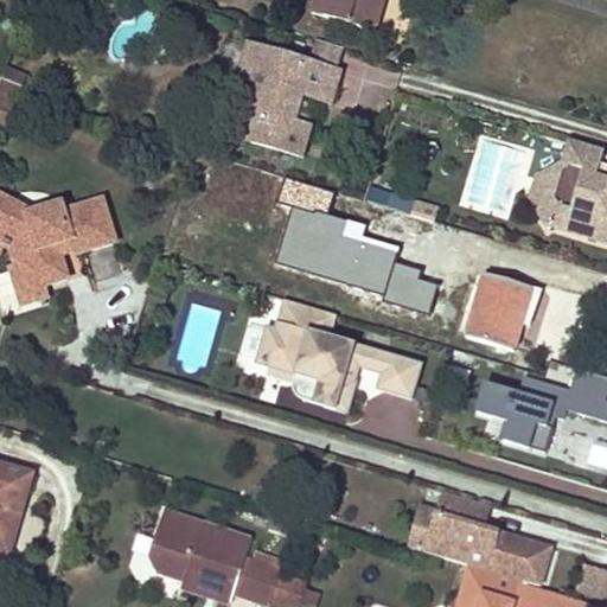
[(315,0),(311,14),(374,33),(383,0),(315,0)]
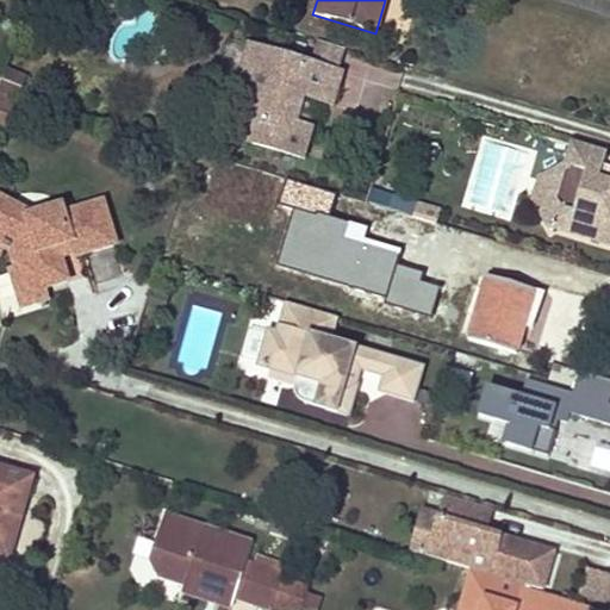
[(251,43),(237,88),(256,93),(263,66),(256,63),(261,45),(251,43)]
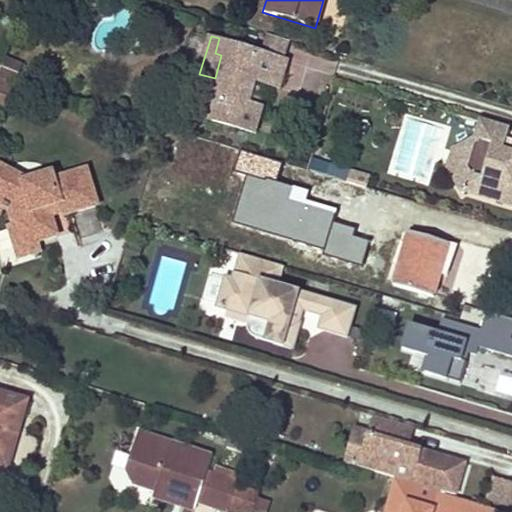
[(273,36),(267,53),(289,60),(295,42),(273,36)]
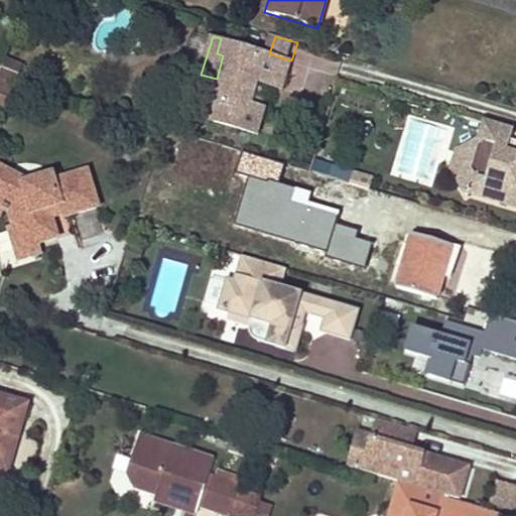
[(269,53),(221,38),(217,53),(223,55),(217,79),(210,101),(220,105),(215,121),(260,135),(267,109),(263,107),(254,104),(261,83),(270,85),(281,89),(291,60),(269,53)]
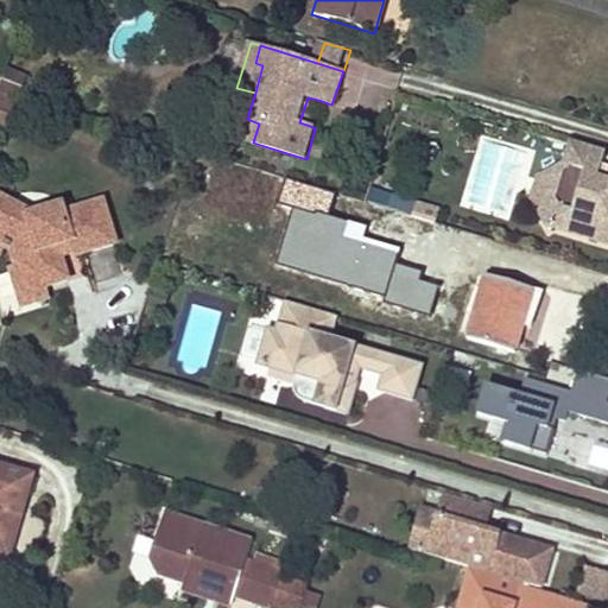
[(0,127),(12,130),(20,73),(1,70),(0,80),(0,127)]
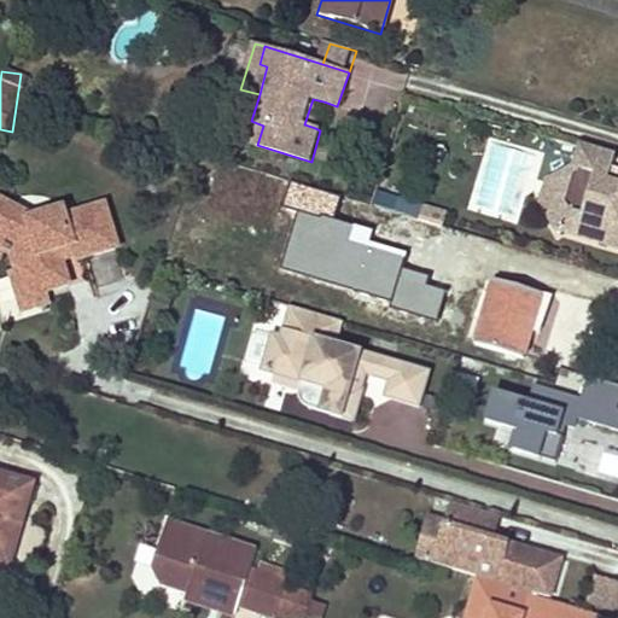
[(324,101),(313,99),(304,124),(315,128),(324,101)]
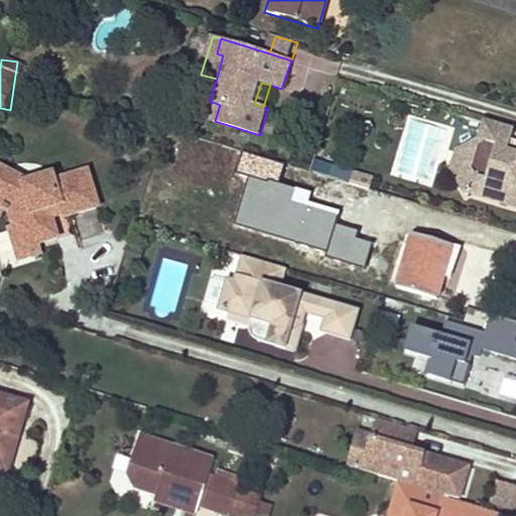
[(220,105),(210,101),(205,118),(215,121),(220,105)]
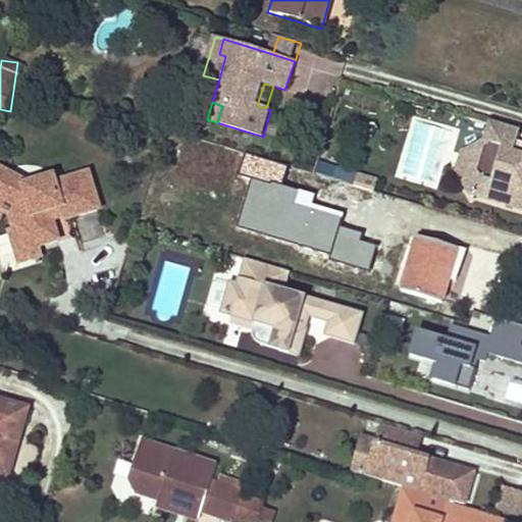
[(521,153),(514,151),(517,140),(520,131),(492,122),(486,142),(473,188),(467,192),(470,197),(475,194),(521,207),(521,153)]
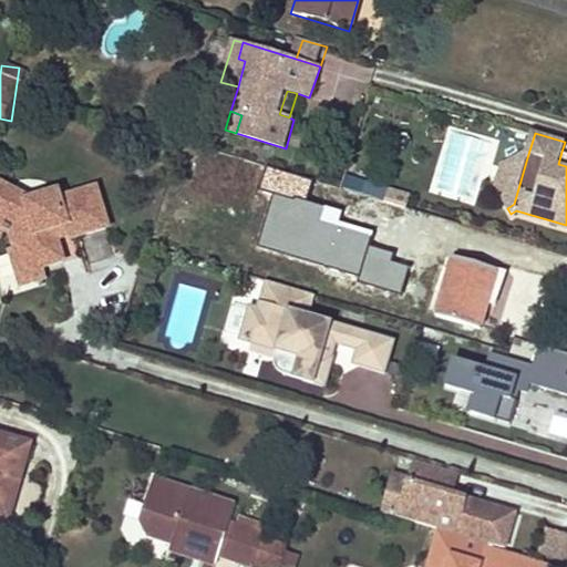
[(504,165),(498,185),(507,208),(514,204),(528,154),(504,165)]
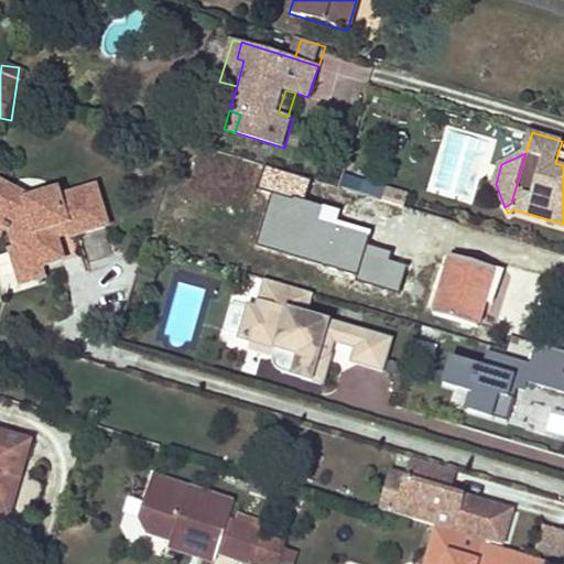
[(272,192),(256,246),(357,275),(356,280),(399,292),(407,264),(389,259),(391,251),(366,243),(370,229),(337,219),(340,209),(322,204),(322,205),(303,199),(310,179),(266,166),(259,188),(272,192)]
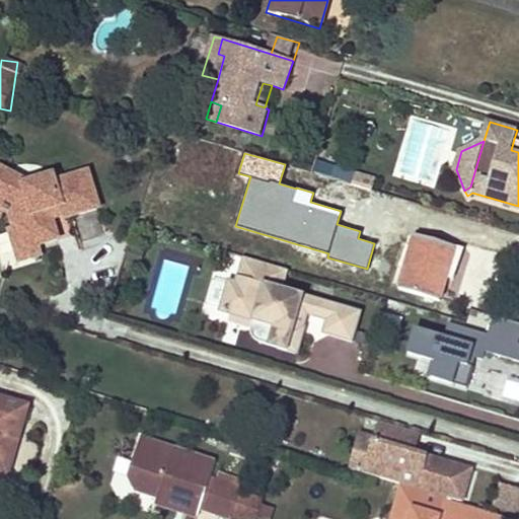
[(318,162),(314,173),(373,190),(375,178),(318,162)]
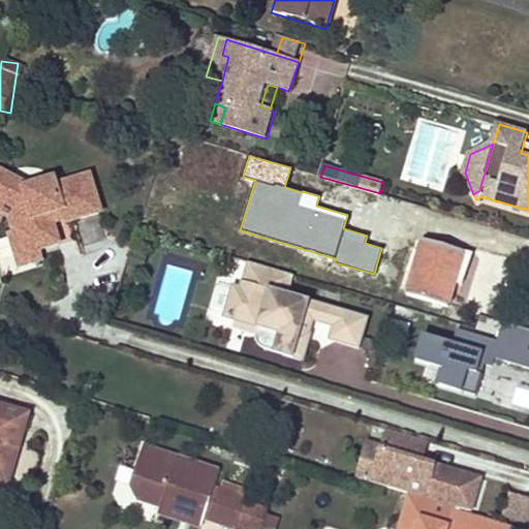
[(31,185),(0,168),(0,209),(4,212),(10,215),(16,231),(10,235),(17,256),(40,249),(61,243),(55,224),(67,219),(68,224),(101,212),(91,175),(57,184),(56,178),(31,185)]
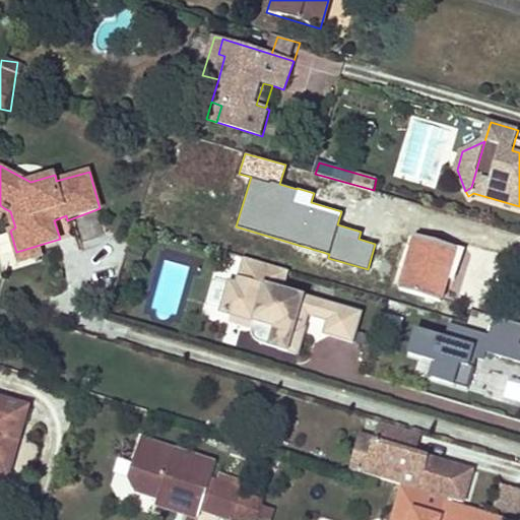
[(402,283),(423,289),(444,296),(459,242),(419,230),(402,283)]
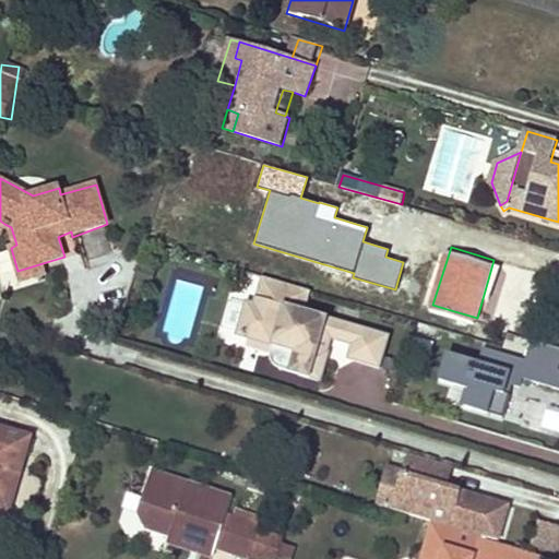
[(21,282),(47,274),(43,263),(18,271),(21,282)]
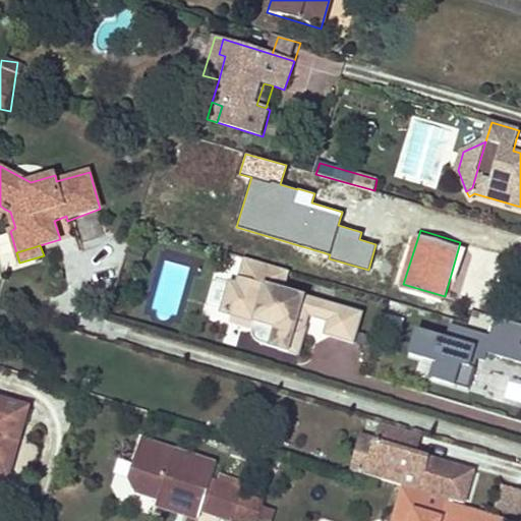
[(299,355),(307,330),(298,327),(302,314),(330,323),(335,305),(284,290),(289,271),(245,257),(238,284),(231,281),(221,312),(267,326),(261,344),(299,355)]
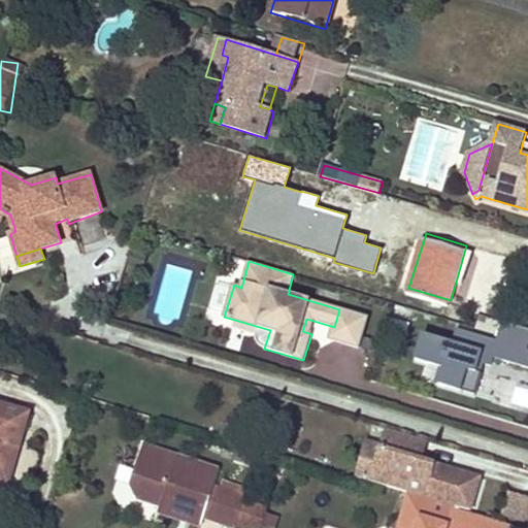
[(368,319),(339,309),(334,327),(330,339),(359,348),(368,319)]
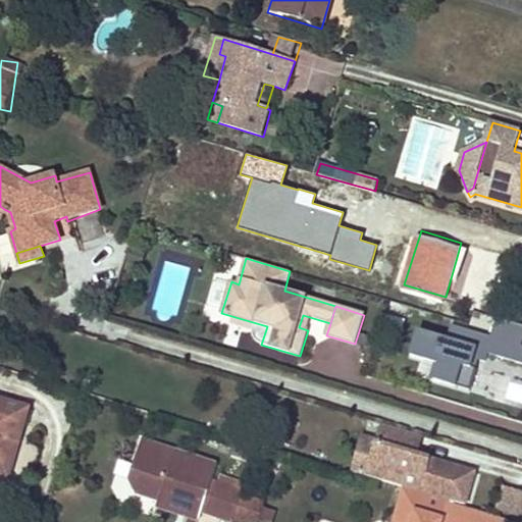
[(418,328),(411,355),(432,361),(428,375),(470,387),(477,361),(485,363),(488,354),(521,364),(521,345),(521,340),(521,325),(497,318),(490,336),(450,324),(446,336),(418,328)]
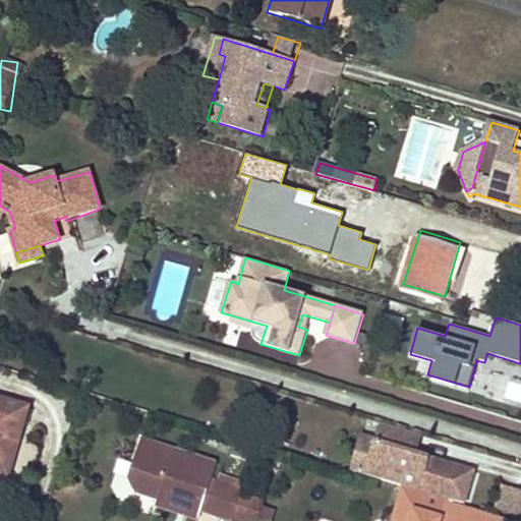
[(29,409),(0,399),(0,467),(9,470),(29,409)]
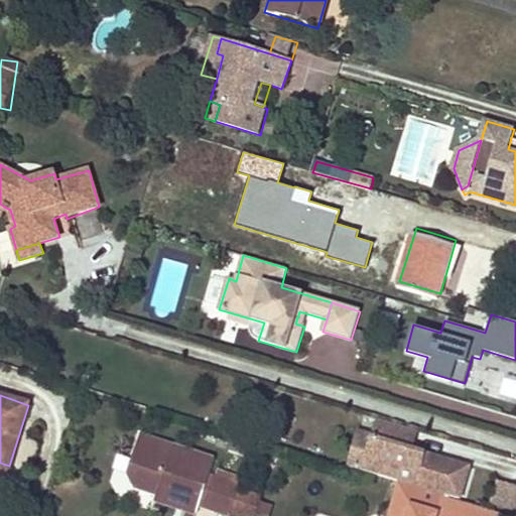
[(381,422),(365,471),(460,499),(468,474),(434,464),(429,455),(412,448),(417,432),(418,430),(382,419),(381,422)]
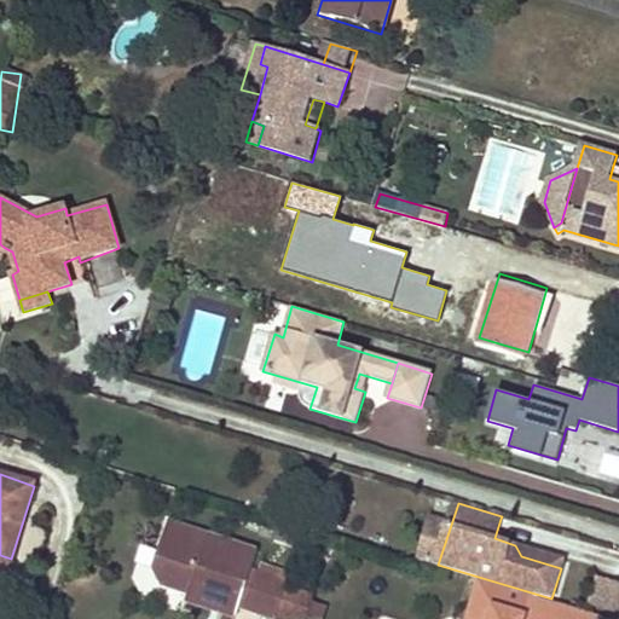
[(149,513),(137,549),(157,590),(187,600),(190,593),(215,601),(218,594),(239,601),(239,605),(276,617),(276,614),(285,588),(287,582),(250,570),(258,549),(149,513)]
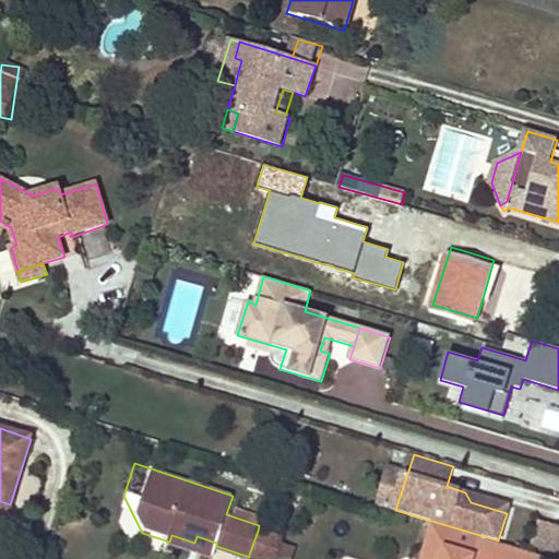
[(507,513),(509,506),(465,492),(471,502),(507,513)]
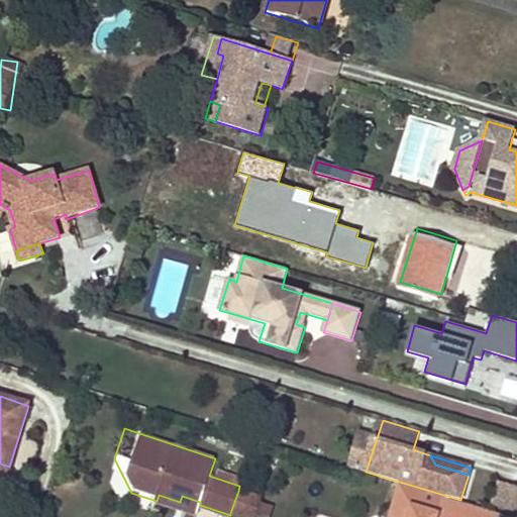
[(516,488),(505,483),(496,505),(516,512),(516,488)]
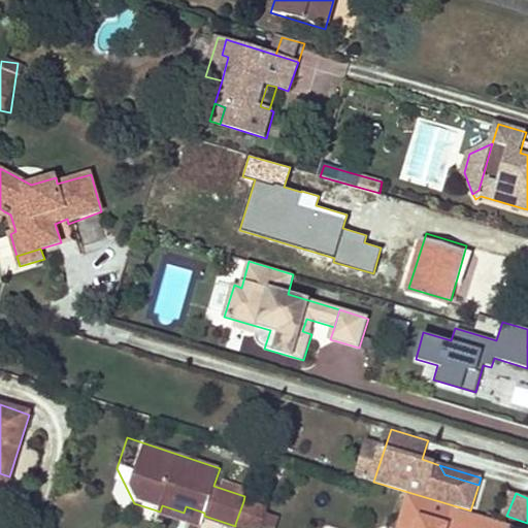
[(410,495),(401,527),(515,527),(516,527),(410,495)]
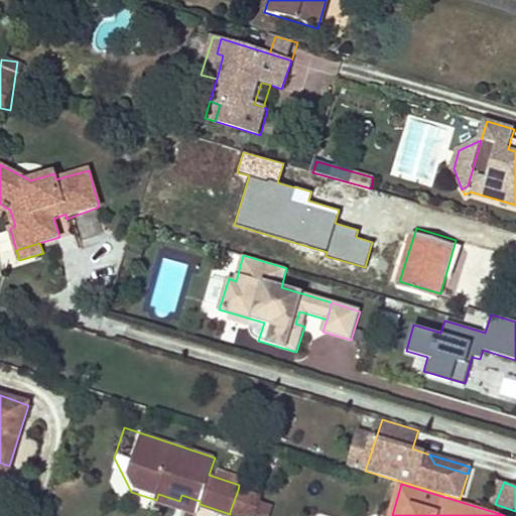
[(238,490),(230,512),(243,515),(252,515),(259,497),(238,490)]
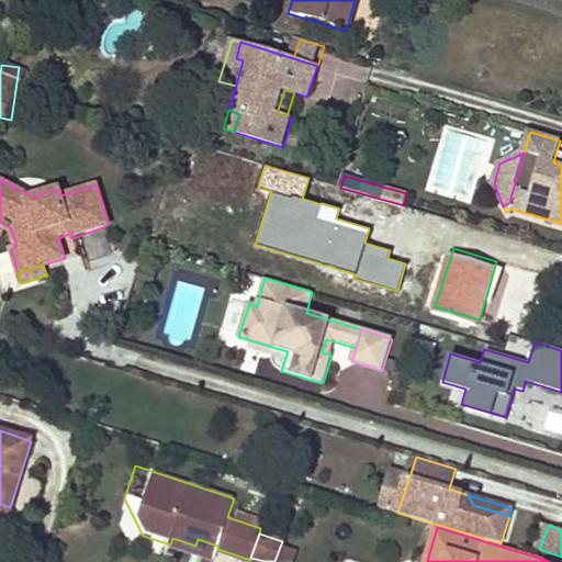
[(172,538),(170,544),(213,559),(217,549),(217,546),(198,539),(195,546),(172,538)]
